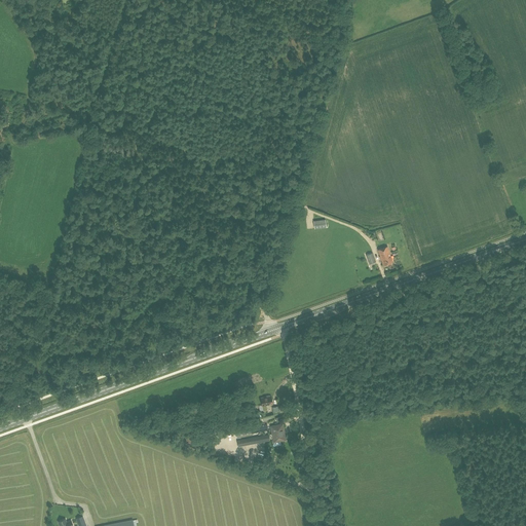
[(326,227),(325,220),(313,221),(314,228),(326,227)]
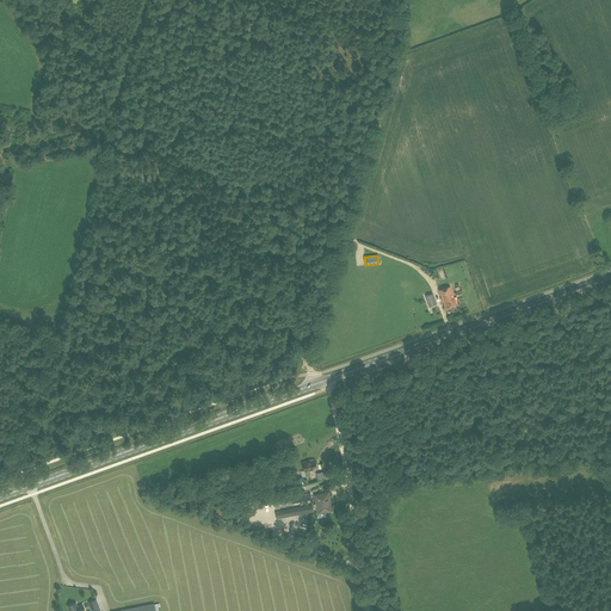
[(445,309),(457,306),(450,287),(439,290),(445,309)]
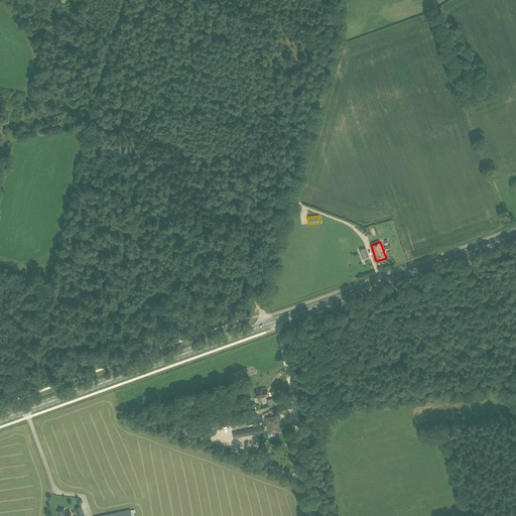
[(266,389),(256,391),(258,403),(262,402),(262,397),(268,396),(266,389)]
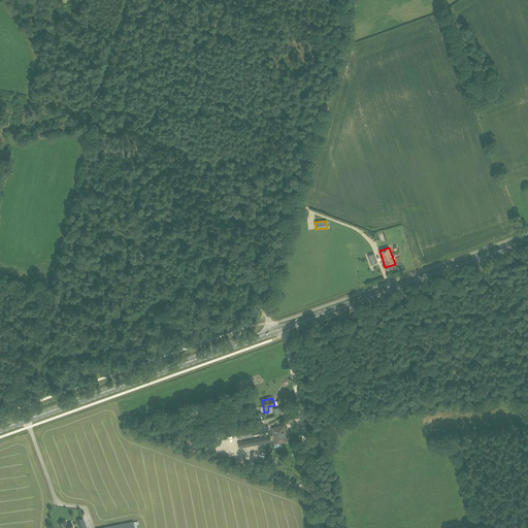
[(284,426),(272,428),(275,442),(287,441),(284,426)]
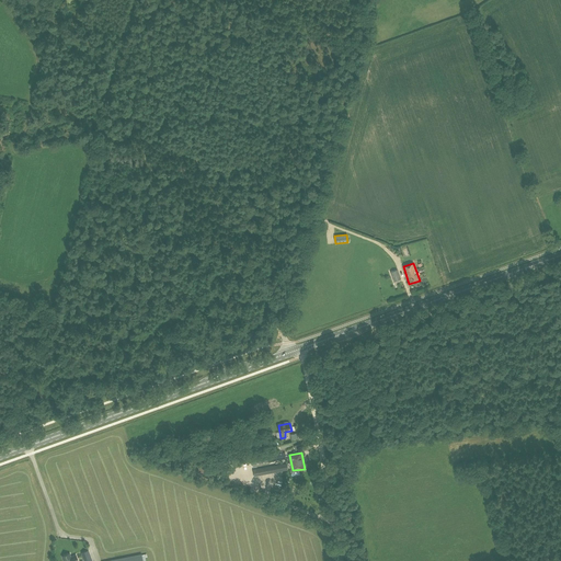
[(289,462),(278,465),(275,466),(253,469),(254,476),(290,469),(289,462)]
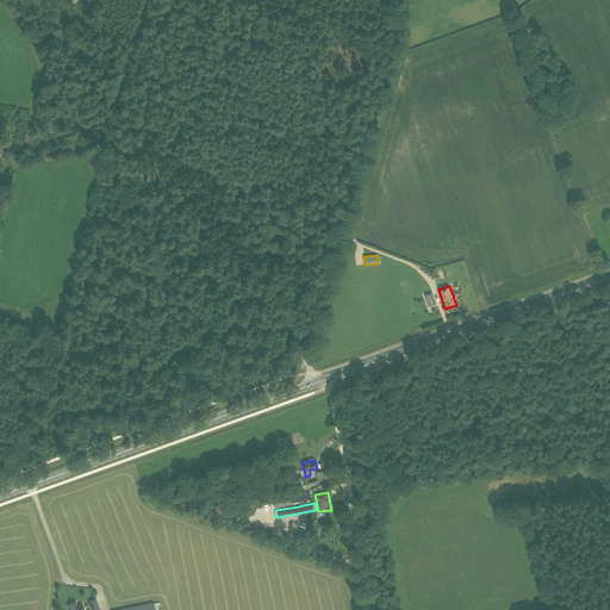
[(215,514),(222,516),(224,508),(217,505),(215,514)]
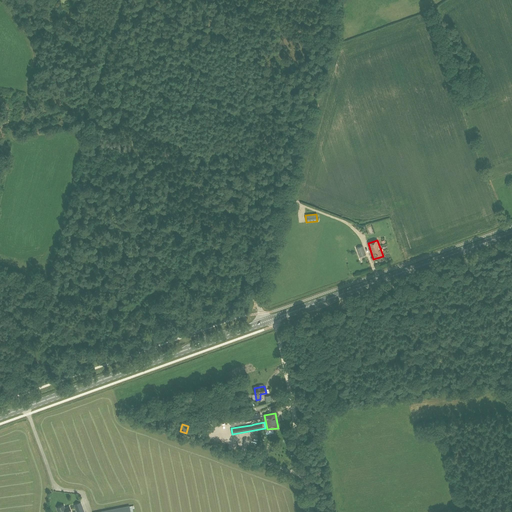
[(75,506),(77,511),(87,511),(84,503),(75,506)]
